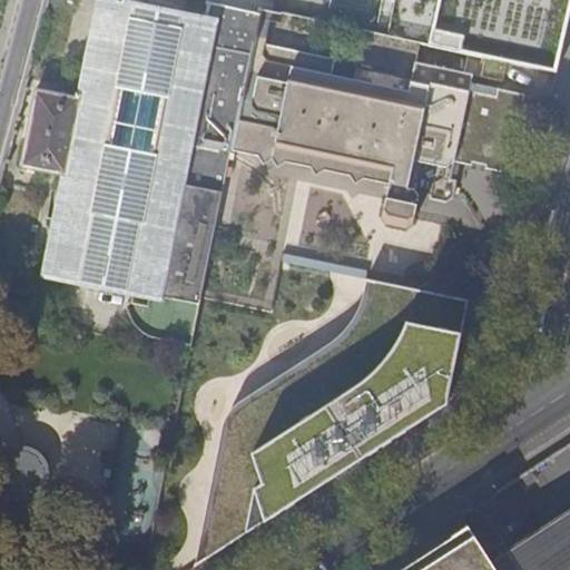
[(215,228),(231,153),(241,101),(203,94),(207,69),(245,77),(249,53),(219,48),(224,26),(232,27),(231,35),(253,40),(253,39),(258,11),(261,8),(243,3),(228,0),(109,0),(108,0),(48,0),(33,60),(52,64),(50,81),(81,88),(79,95),(76,95),(75,98),(39,90),(39,89),(35,89),(33,92),(35,94),(21,163),(20,163),(19,167),(22,167),(23,166),(64,175),(59,200),(58,202),(57,205),(58,206),(57,215),(38,212),(36,225),(0,218),(0,272),(27,276),(25,284),(119,304),(123,321),(134,335),(146,342),(190,349),(200,300),(215,228)]
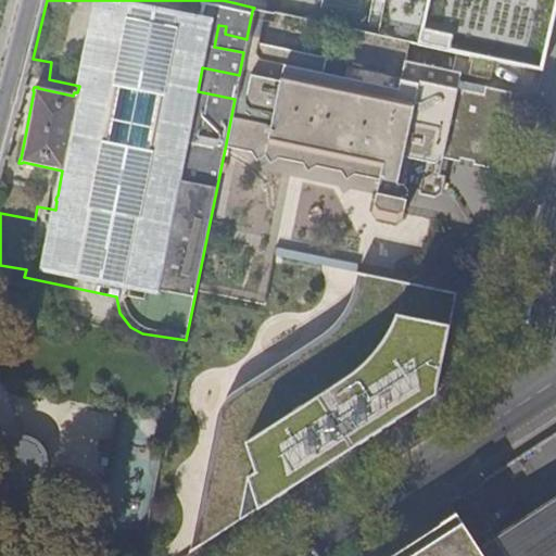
[(555,32),(555,0),(430,0),(421,48),(547,74),(555,32)]
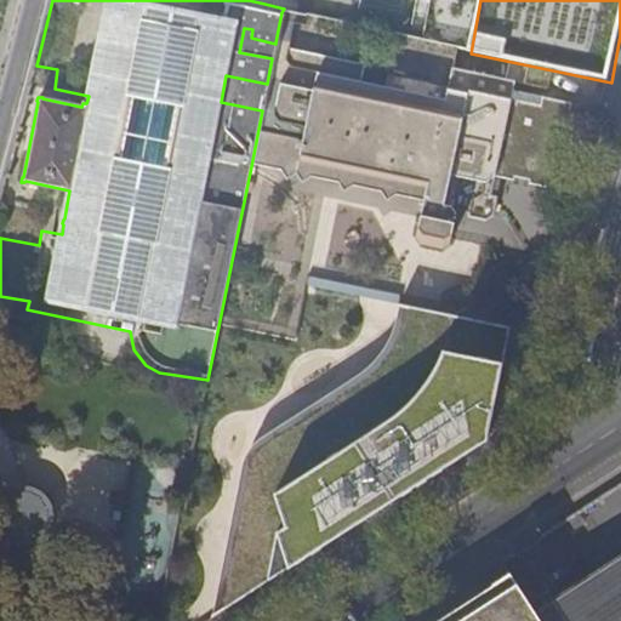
[(563,115),(565,100),(507,89),(510,79),(445,66),(442,86),(380,73),(377,86),(354,81),(357,64),(286,51),(288,45),(275,43),(275,44),(272,58),(267,84),(262,110),(251,166),(420,200),(411,237),(417,243),(438,248),(445,243),(451,210),(463,212),(462,216),(480,221),(489,216),(496,176),(508,178),(510,175),(525,177),(524,182),(540,184),(559,171),(567,135),(563,134),(567,115),(563,115)]
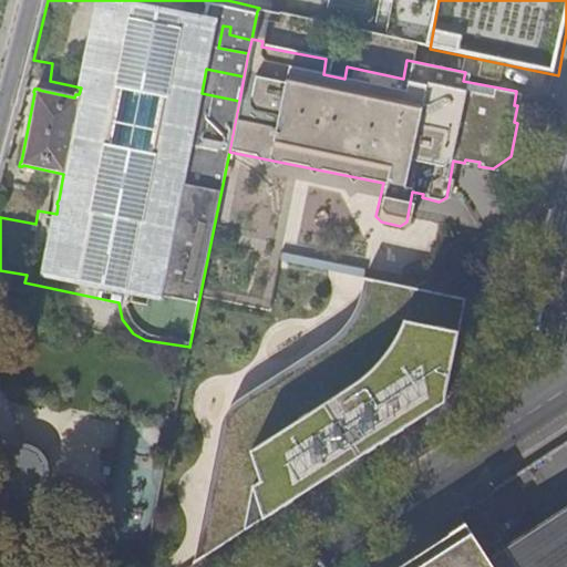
[(226,425),(196,562),(247,529),(362,454),(443,402),(460,332),(466,297),(366,276),(361,305),(343,329),(238,398),(226,425)]
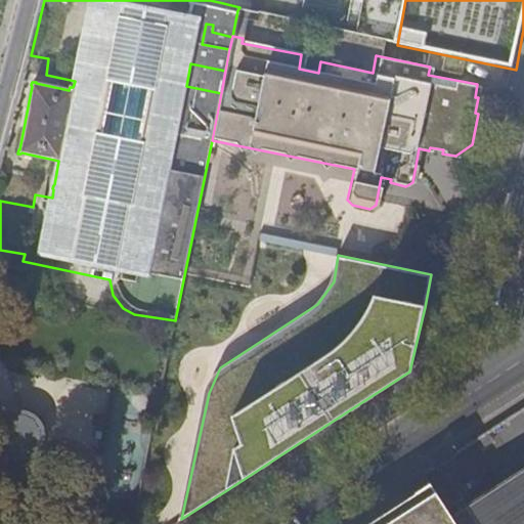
[(25,457),(31,454),(36,450),(40,445),(41,438),(41,432),(38,426),(34,421),(28,417),(20,416),(13,418),(7,421),(3,426),(0,432),(0,437),(0,439),(2,446),(6,451),(11,455),(17,457),(25,457)]
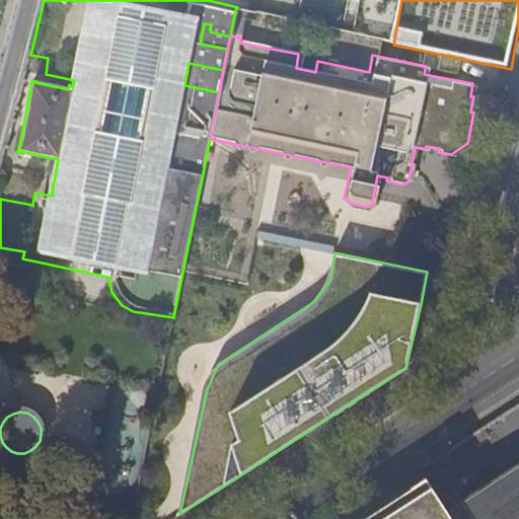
[(518,518),(518,465),(447,512),(451,518),(518,518)]
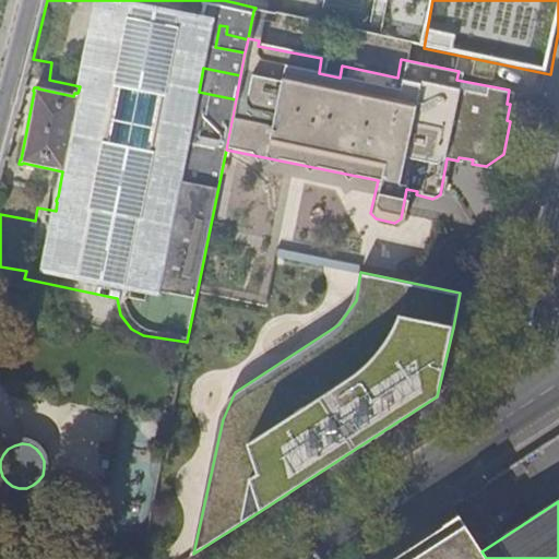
[(486,558),(482,551),(461,519),(443,530),(396,558),(486,558)]
